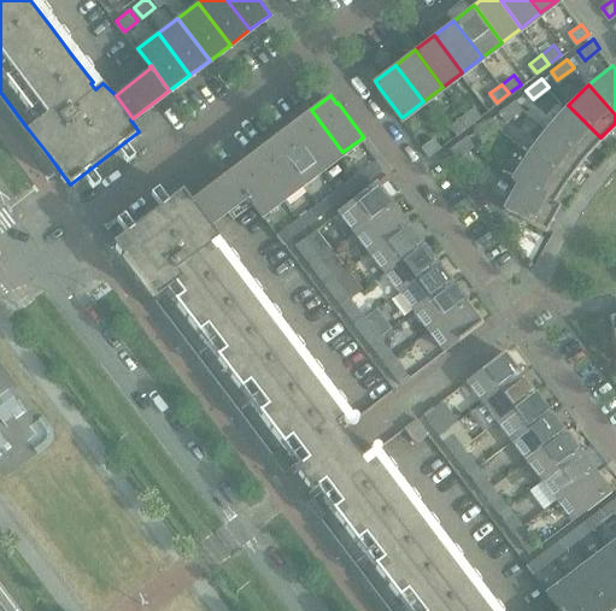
[(506,118),(522,106),(516,98),(500,110),(506,118)]
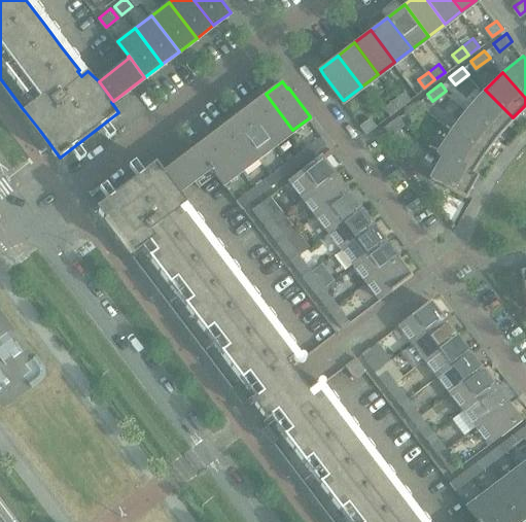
[(412,97),(406,89),(395,97),(401,105),(412,97)]
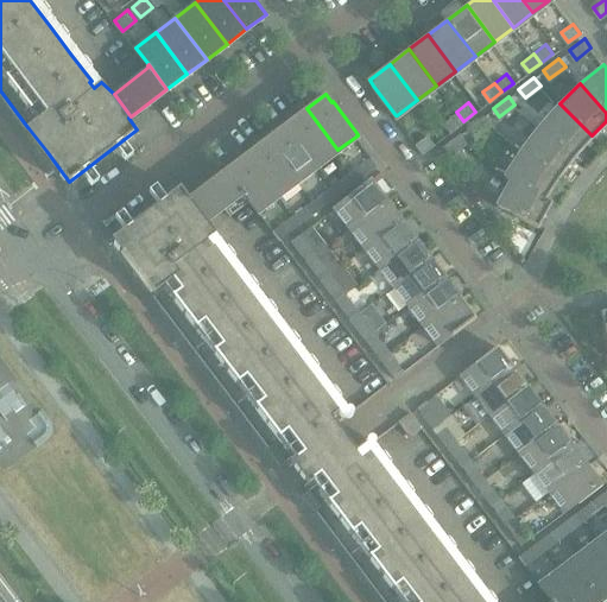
[(592,135),(560,103),(539,126),(575,154),(592,135)]
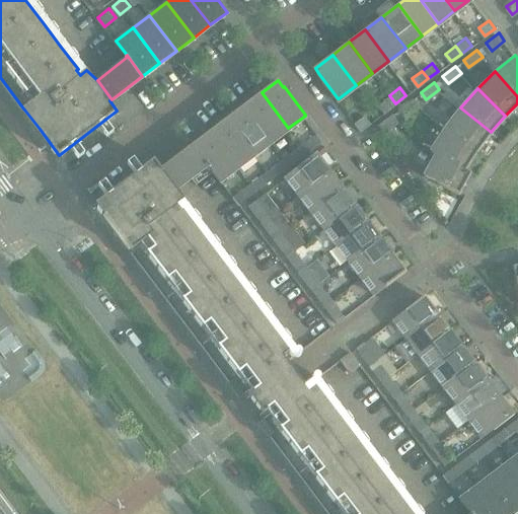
[(288,128),(262,92),(244,105),(272,141),(288,128)]
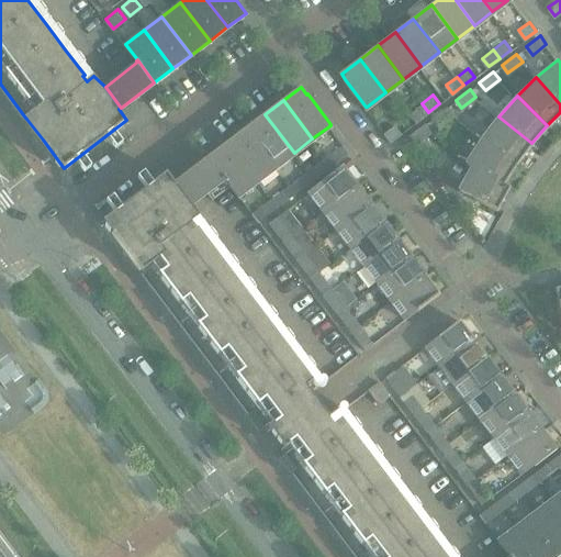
[(428,112),(422,103),(411,112),(417,121),(428,112)]
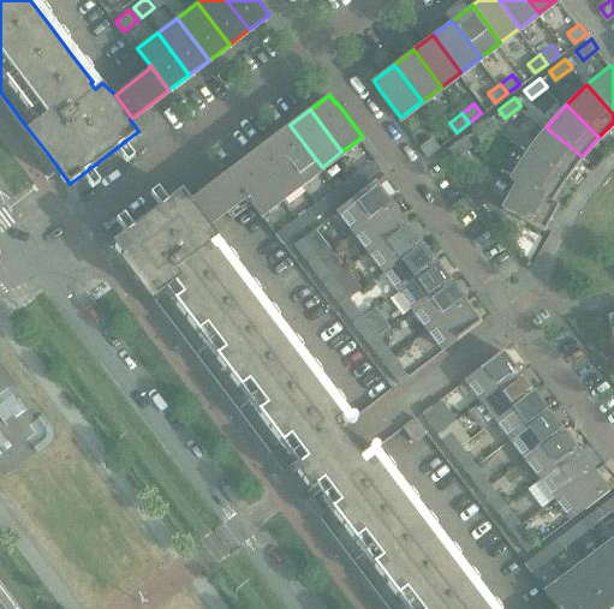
[(481,136),(494,126),(487,118),(474,127),(481,136)]
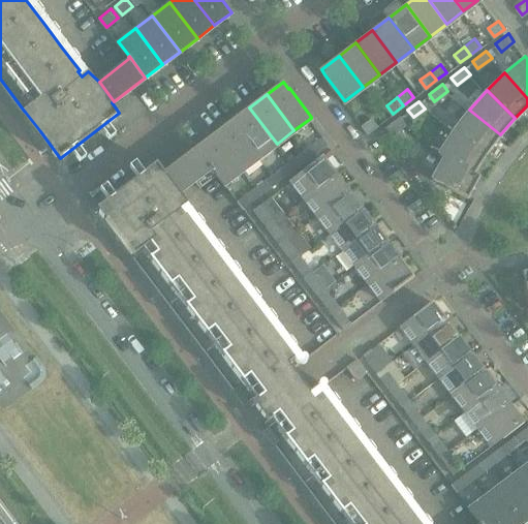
[(277,144),(249,108),(233,121),(259,157),(277,144)]
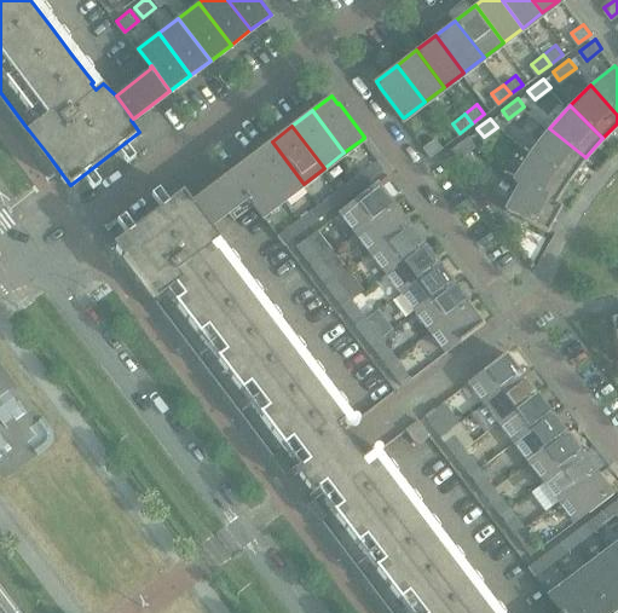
[(585,157),(549,128),(531,151),(570,178),(585,157)]
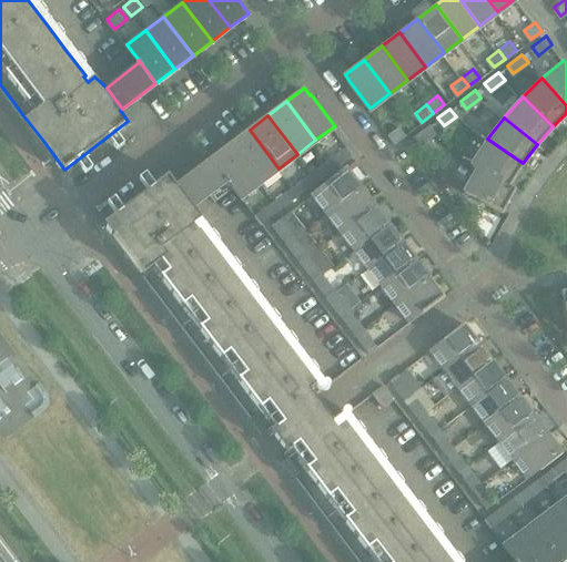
[(422,142),(436,131),(429,123),(415,134),(422,142)]
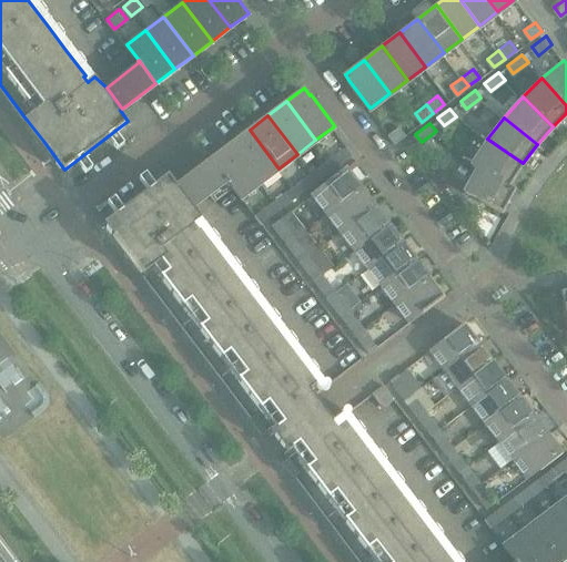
[(406,133),(400,124),(388,132),(395,141),(406,133)]
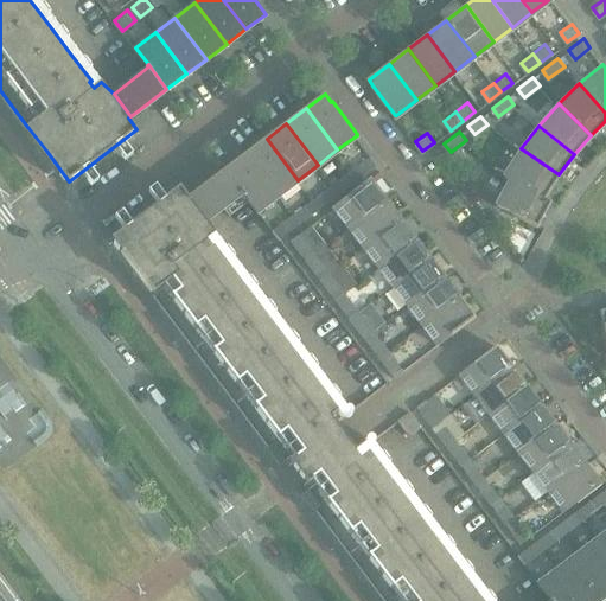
[(298,180),(267,139),(247,153),(278,194),(298,180)]
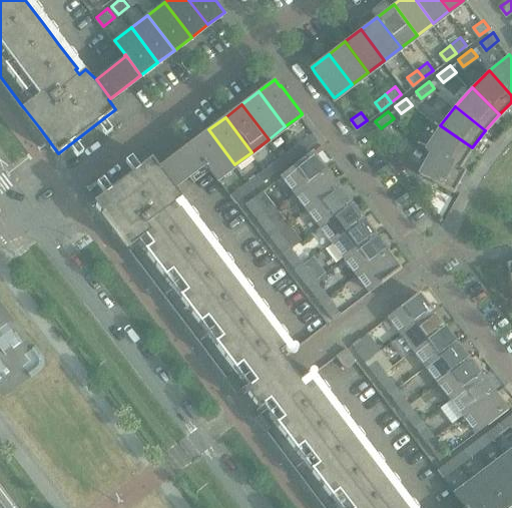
[(472,147),(440,125),(426,147),(432,150),(461,164),(472,147)]
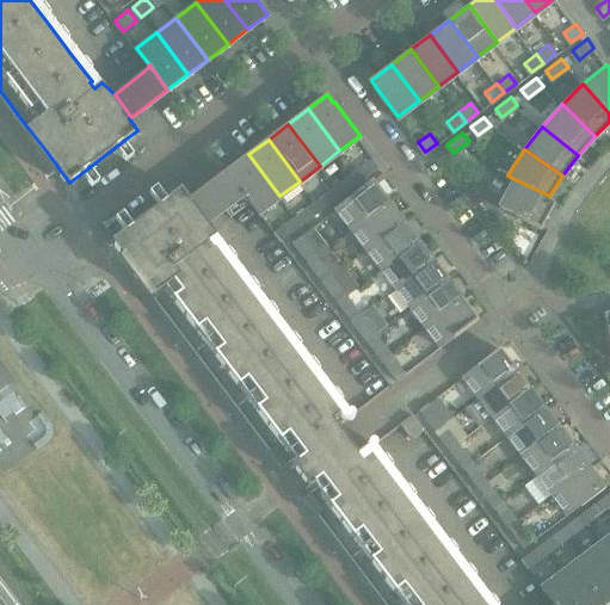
[(279,196),(248,154),(228,170),(247,195),(259,210),(260,210),(279,196)]
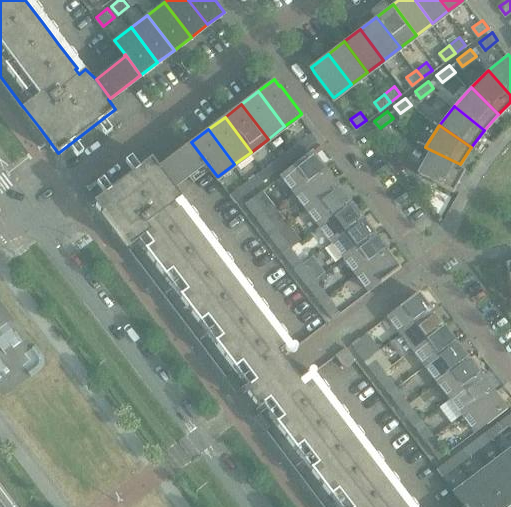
[(302,149),(318,137),(313,130),(296,142),(302,149)]
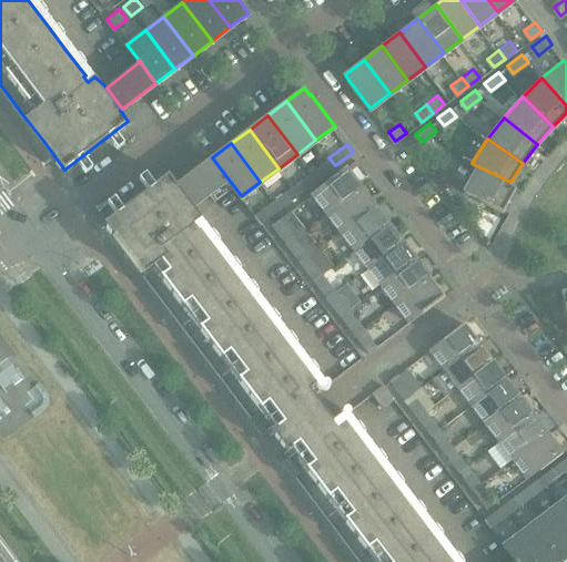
[(230,181),(212,157),(179,183),(194,204),(228,180),(229,181),(230,181)]
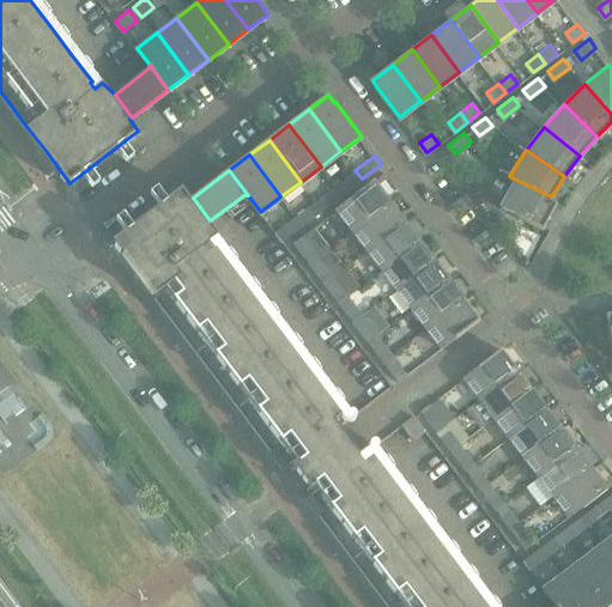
[(341,194),(362,178),(355,170),(335,186),(341,194)]
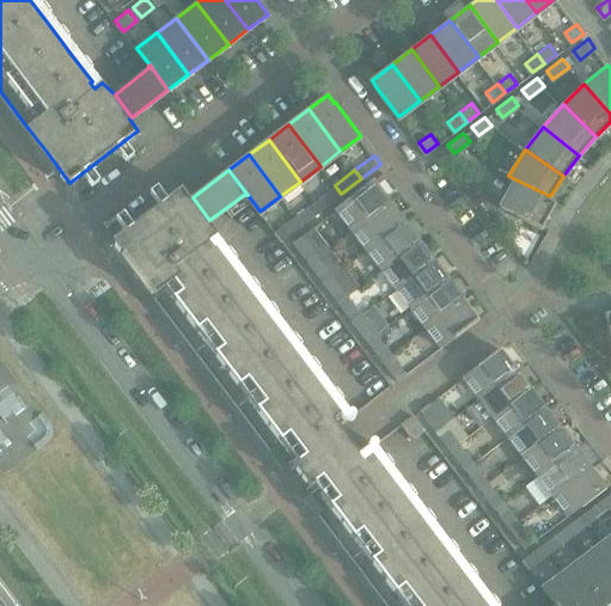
[(353,227),(390,199),(374,178),(352,195),(352,196),(337,207),(353,227)]
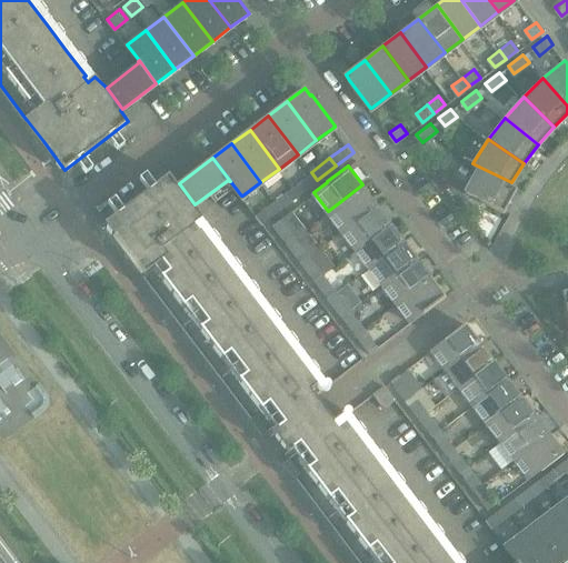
[(504,210),(517,186),(511,182),(479,167),(466,190),(480,198),(504,210)]
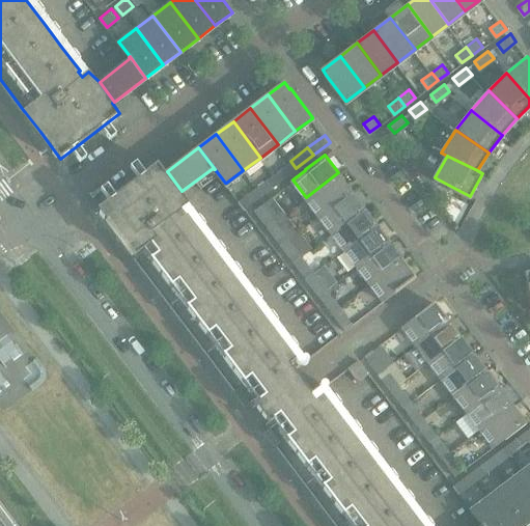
[(278,182),(296,168),(290,161),(273,173),(278,182)]
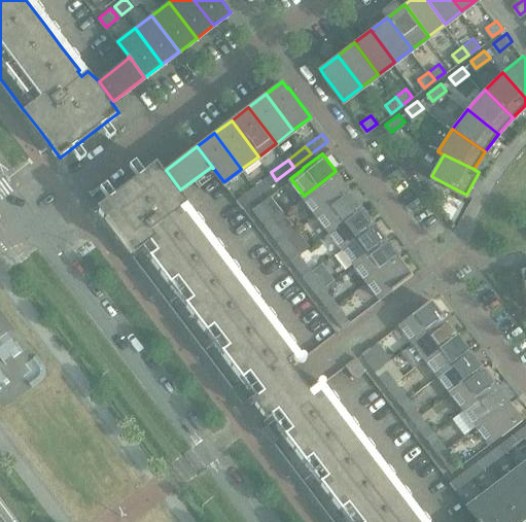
[(138,175),(97,207),(116,233),(131,252),(133,253),(233,386),(244,401),(247,405),(253,401),(259,409),(266,417),(259,421),(263,425),(274,441),(335,521),(420,521),(411,510),(393,485),(375,461),(356,438),(339,413),(320,389),(313,394),(300,378),(287,361),(294,355),(277,332),(258,308),(240,283),(222,259),(204,236),(185,211),(184,212),(180,207),(187,203),(178,190),(180,189),(166,170),(164,171),(156,162),(138,175)]
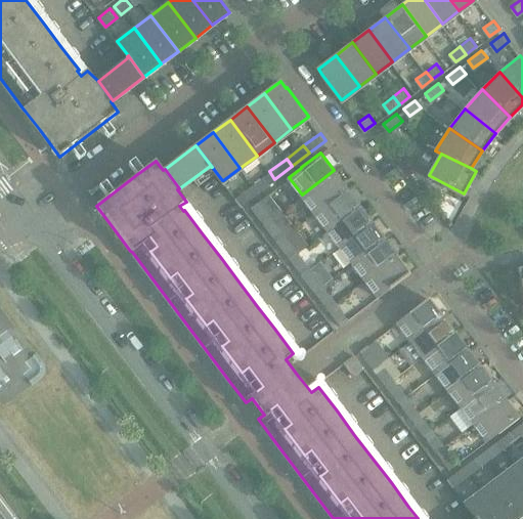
[(315,211),(346,187),(334,170),(302,195),(315,211)]
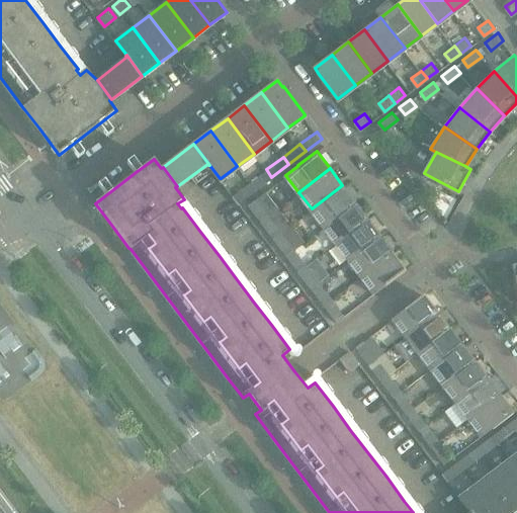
[(255,189),(271,177),(266,169),(249,182),(255,189)]
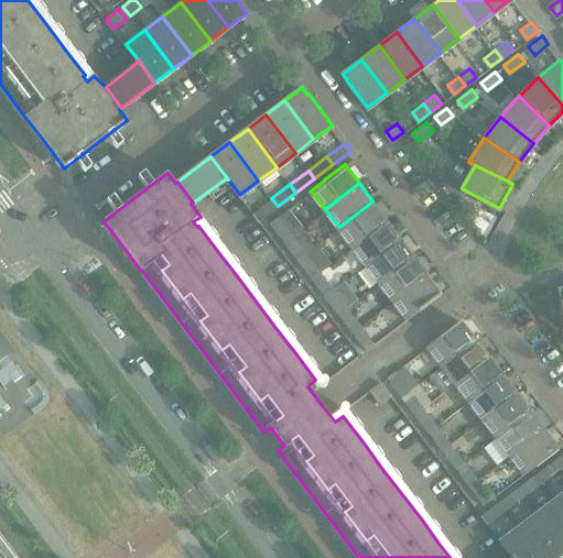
[(259,220),(278,206),(271,198),(253,212),(259,220)]
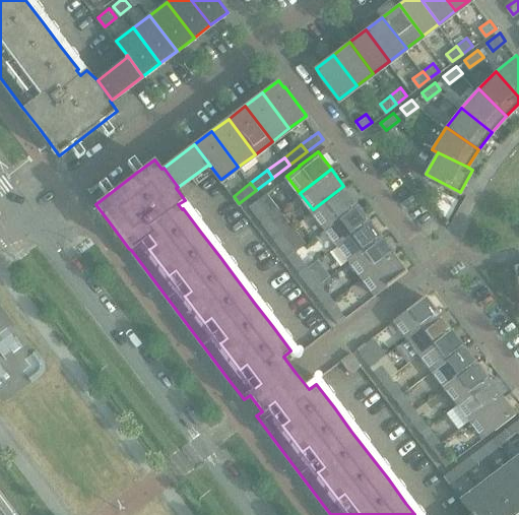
[(325,226),(357,202),(343,186),(313,209),(325,226)]
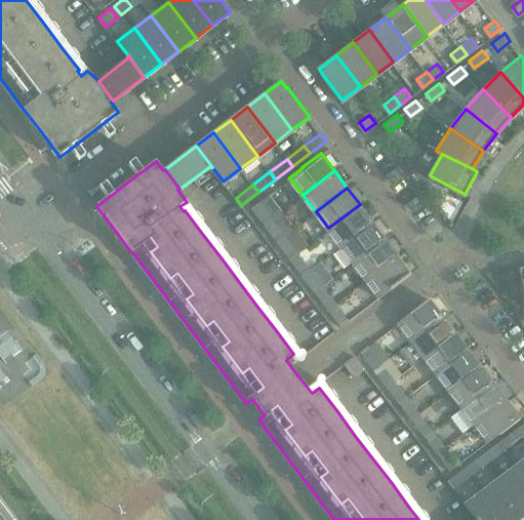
[(268,211),(259,200),(252,205),(260,216),(268,211)]
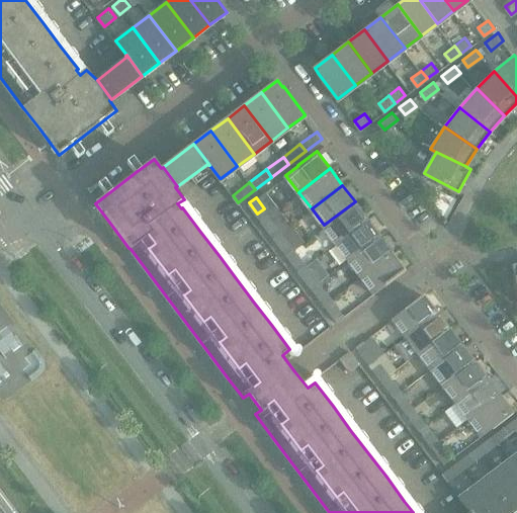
[(336,242),(367,218),(355,201),(324,225),(336,242)]
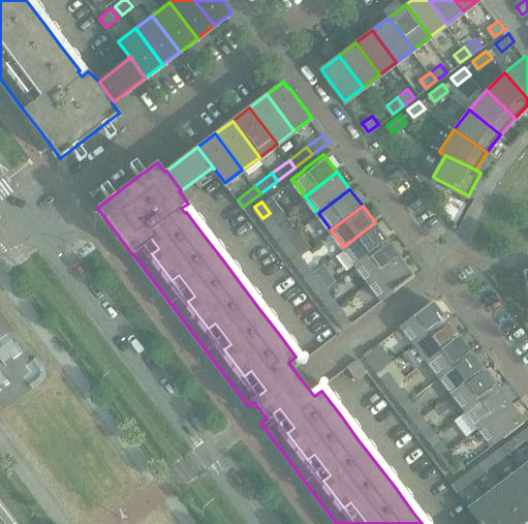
[(283,230),(275,219),(268,225),(276,236),(283,230)]
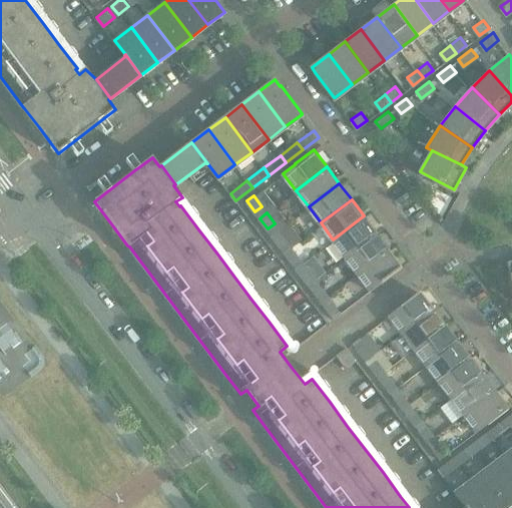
[(345,256),(376,231),(364,215),(333,239),(345,256)]
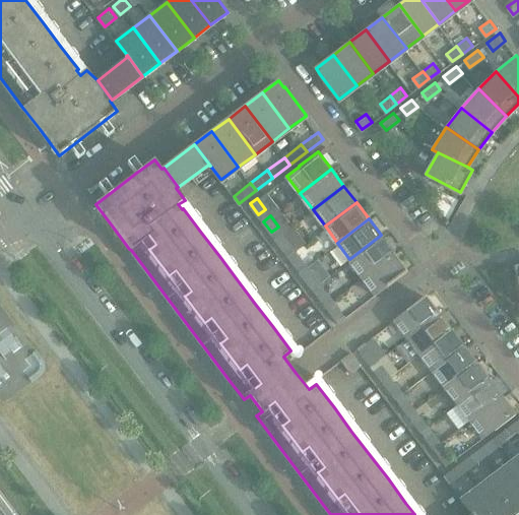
[(290,243),(282,233),(275,238),(283,249),(290,243)]
